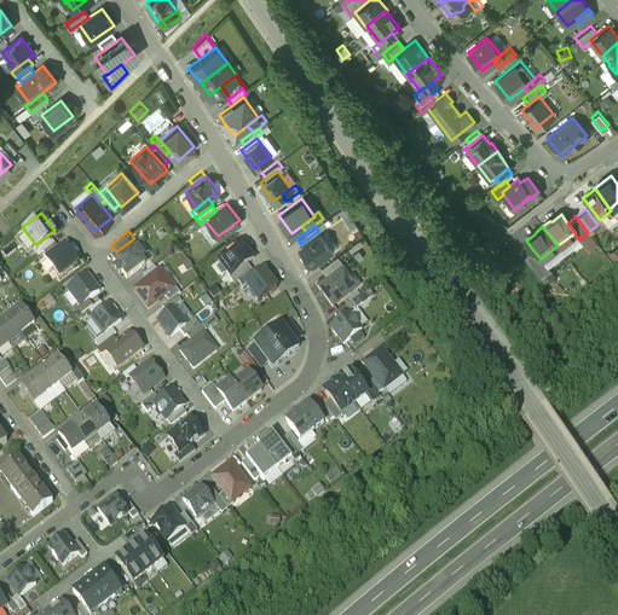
[(331,248),(318,231),(301,244),(298,247),(311,264),(331,248)]
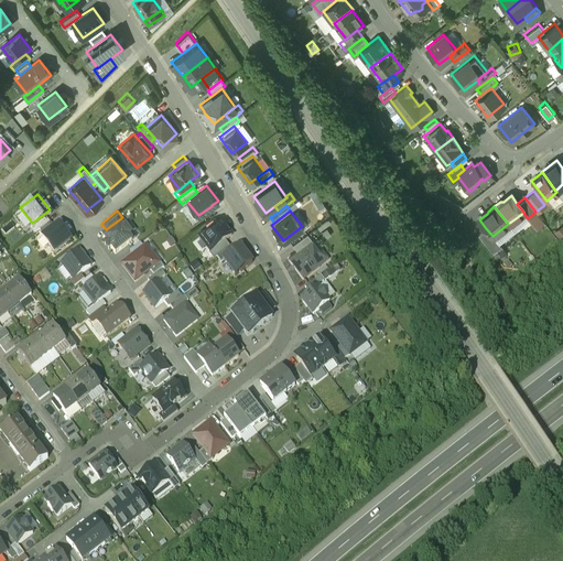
[(32,223),(28,225),(33,230),(39,226),(49,218),(44,214),(32,223)]
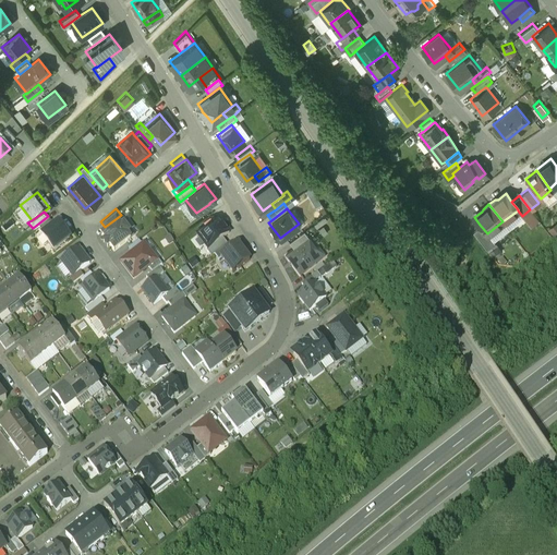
[(217,215),(196,230),(207,245),(221,234),(228,229),(217,215)]
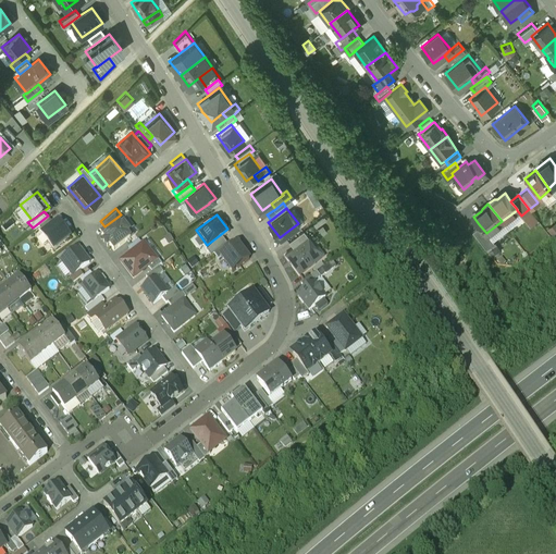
[(48,216),(38,223),(41,229),(52,221),(48,216)]
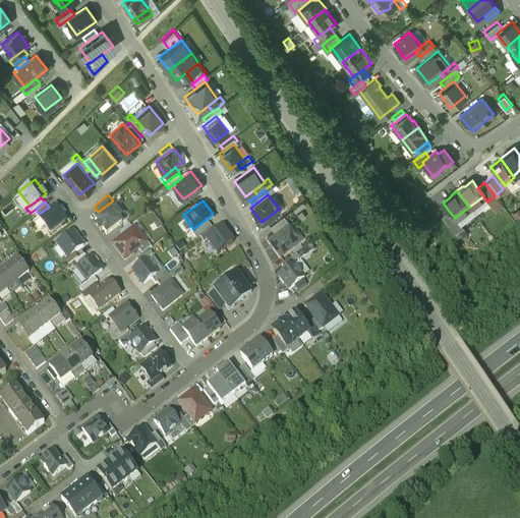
[(53,204),(49,207),(39,214),(38,215),(49,229),(64,218),(53,204)]
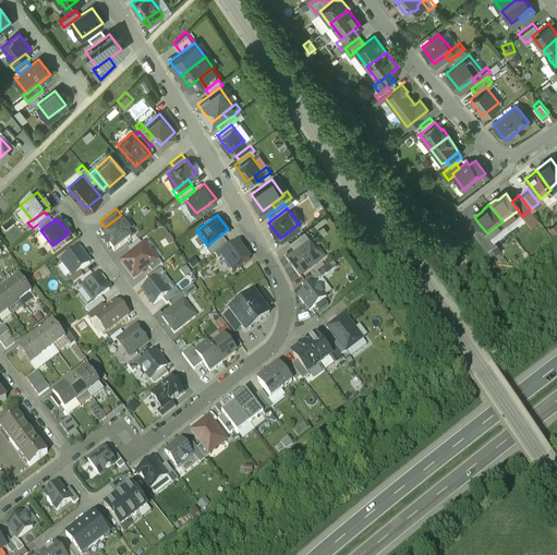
[(105,227),(100,230),(112,246),(129,234),(117,218),(105,227)]
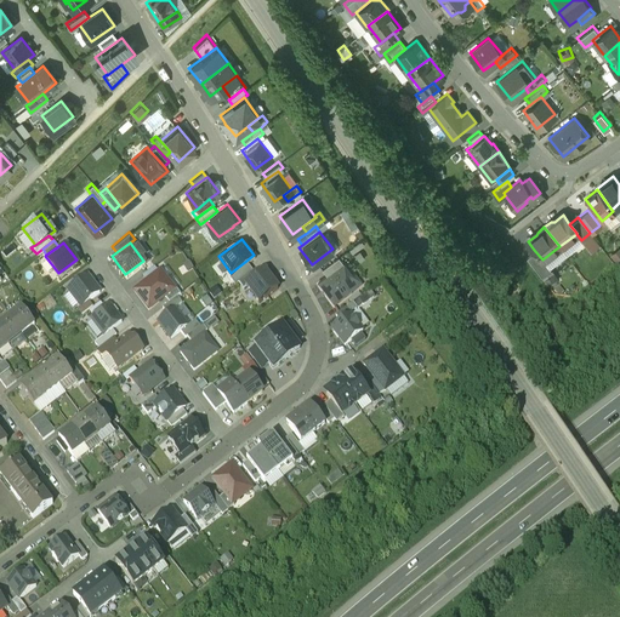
[(534,250),(525,256),(547,285),(557,278),(542,260),(534,250)]
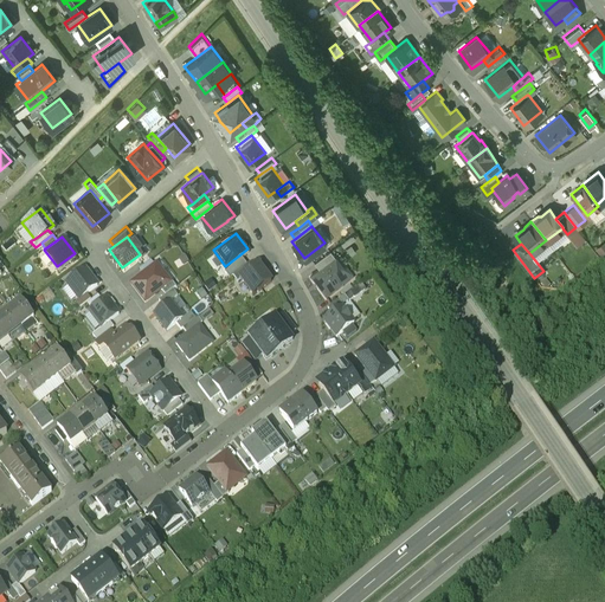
[(329,248),(314,260),(319,267),(335,254),(329,248)]
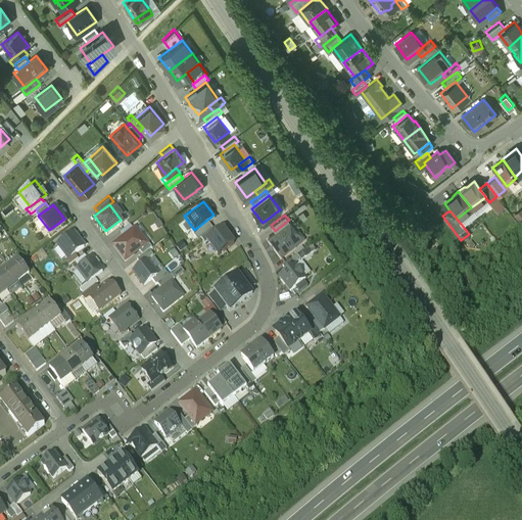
[(207,220),(194,230),(192,231),(197,237),(200,234),(211,226),(207,220)]
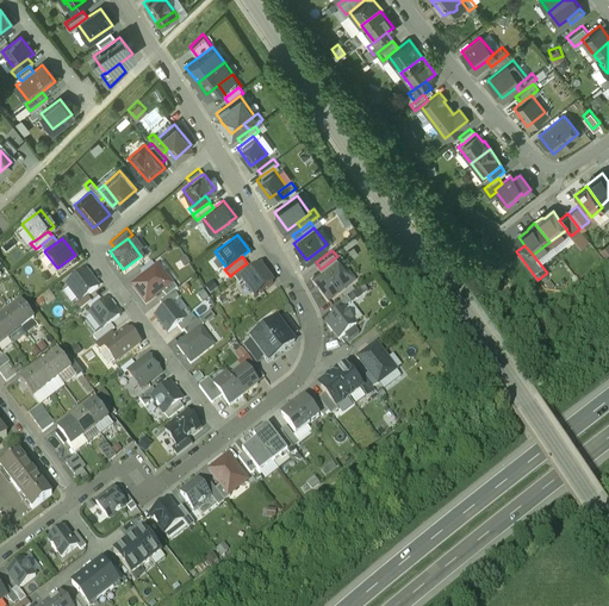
[(337,256),(321,269),(310,276),(327,298),(343,285),(339,279),(348,272),(337,256)]
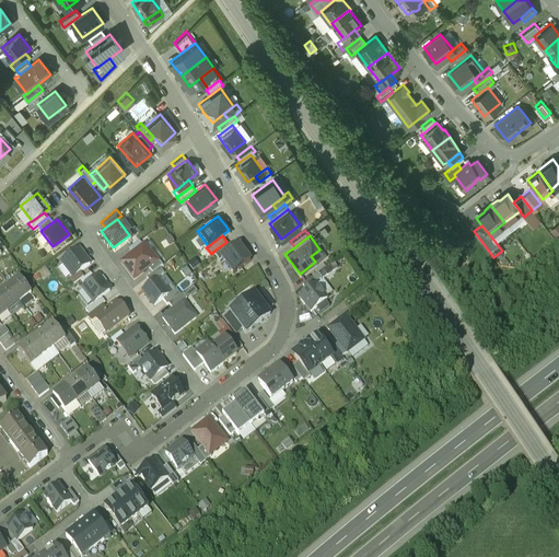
[(226,242),(214,251),(218,256),(221,254),(233,244),(230,240),(226,242)]
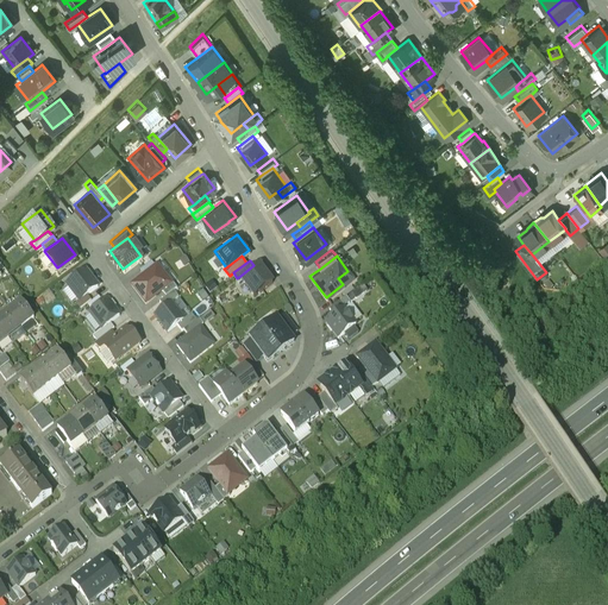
[(156,263),(131,281),(144,298),(161,287),(169,281),(156,263)]
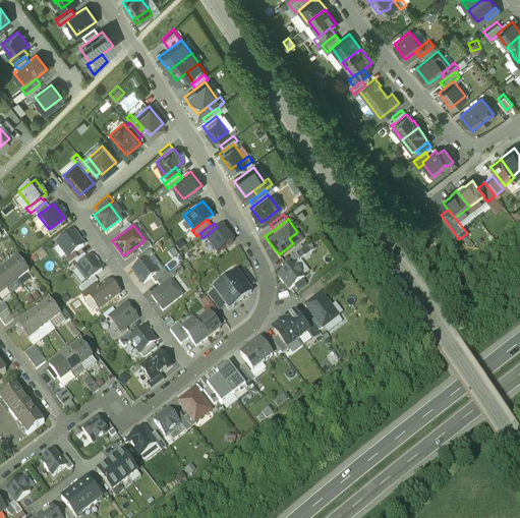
[(217,227),(206,236),(216,251),(232,239),(221,225),(217,227)]
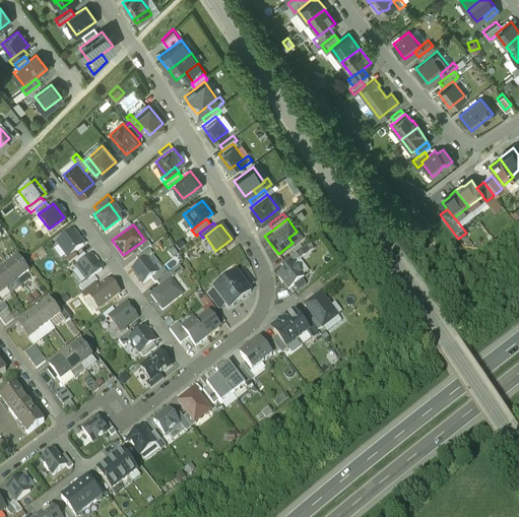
[(71,228),(56,239),(67,253),(73,249),(82,242),(71,228)]
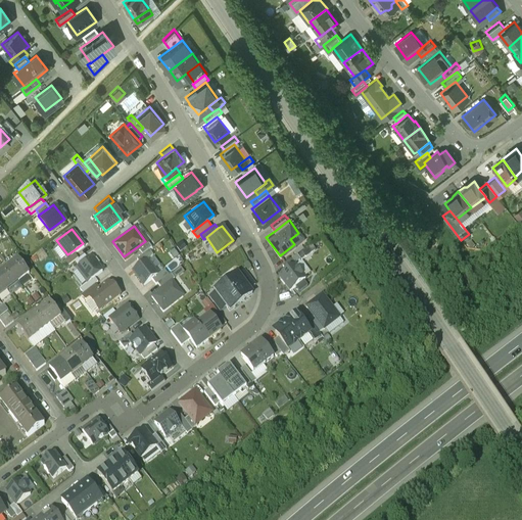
[(145,241),(138,246),(141,251),(150,244),(147,239),(145,241)]
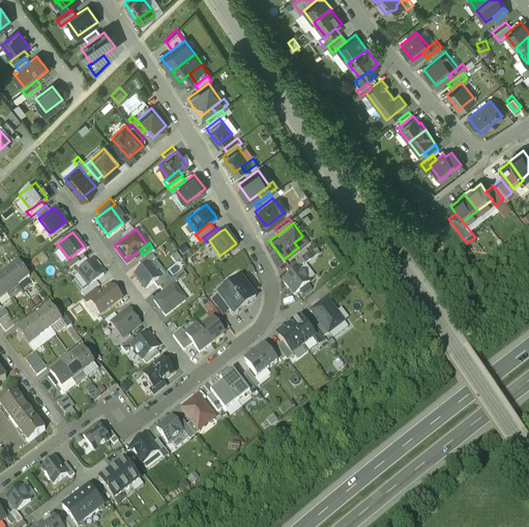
[(314,245),(302,254),(304,258),(317,250),(314,245)]
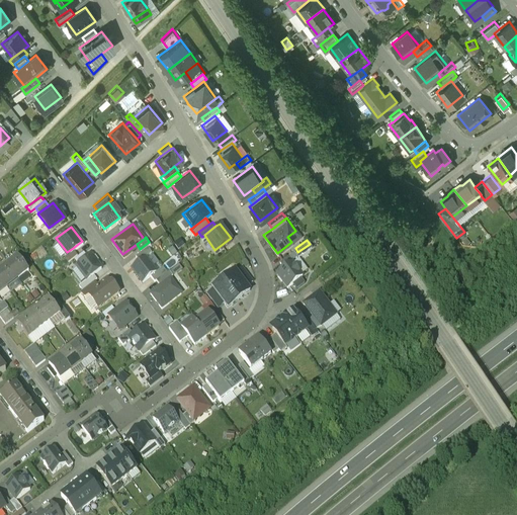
[(73,248),(67,252),(64,255),(67,259),(76,252),(73,248)]
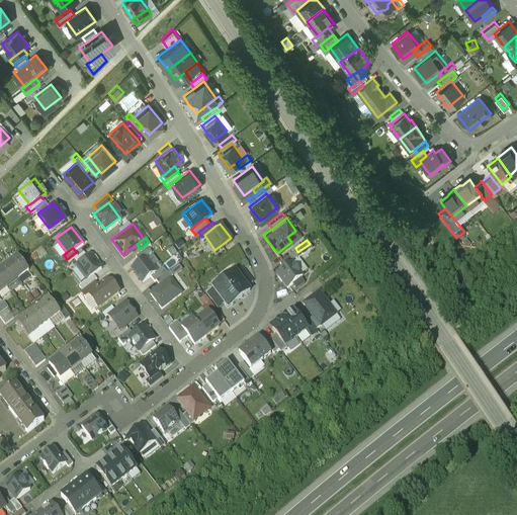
[(293,249),(278,260),(282,265),(290,259),(296,254),(293,249)]
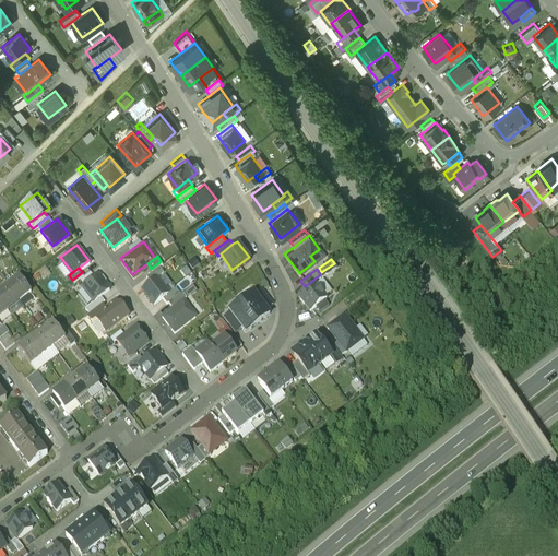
[(96,271),(81,282),(93,298),(99,293),(108,286),(96,271)]
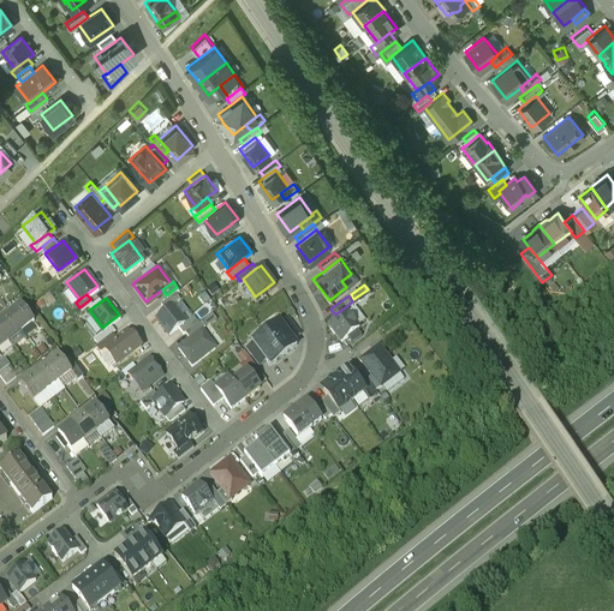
[(6,311),(19,329),(33,319),(19,301),(6,311)]
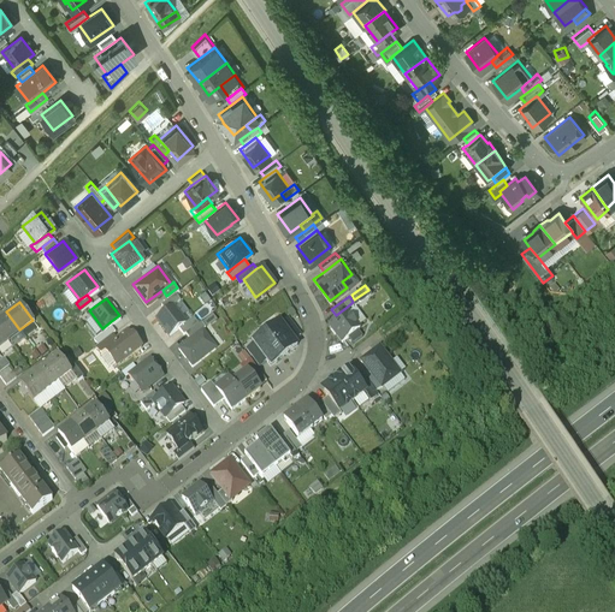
[(184,320),(171,302),(155,314),(169,332),(184,320)]
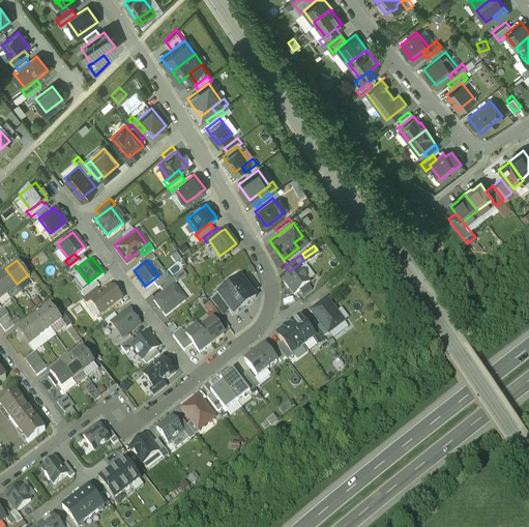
[(297,265),(289,271),(283,275),(293,291),(309,280),(297,265)]
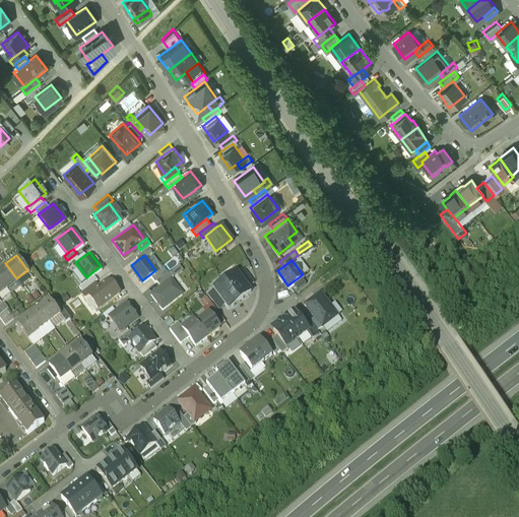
[(0,277),(6,285),(16,278),(5,263),(0,267),(0,277)]
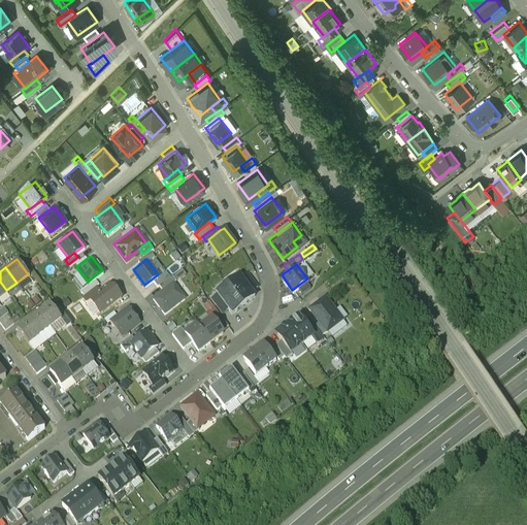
[(245,269),(239,273),(251,289),(257,284),(245,269)]
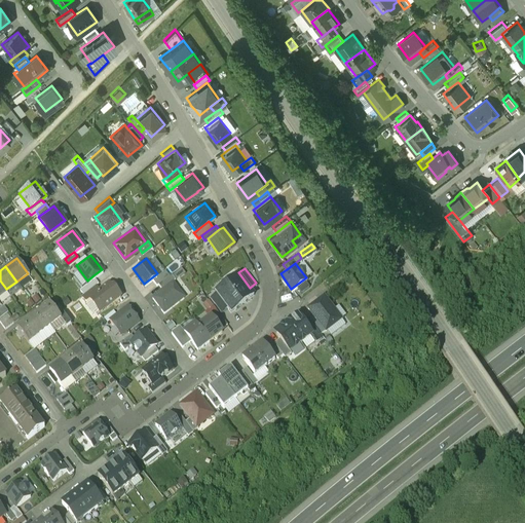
[(171,271),(157,282),(161,287),(172,278),(175,276),(171,271)]
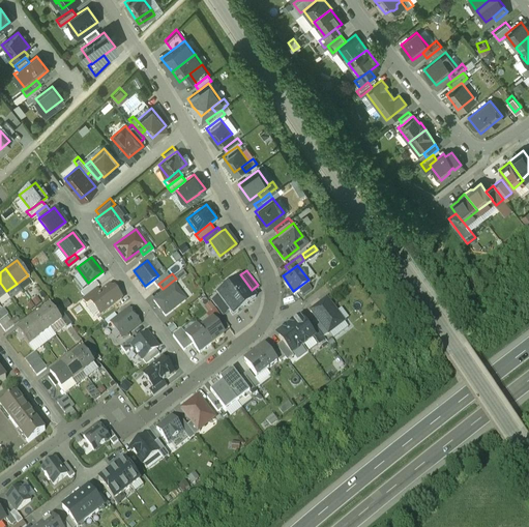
[(239,274),(228,283),(243,302),(255,294),(252,290),(240,274),(239,274)]
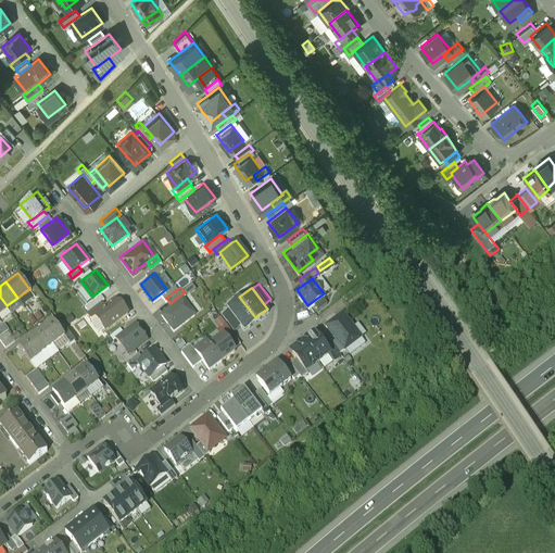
[(99,291),(92,297),(84,303),(87,308),(100,299),(103,297),(99,291)]
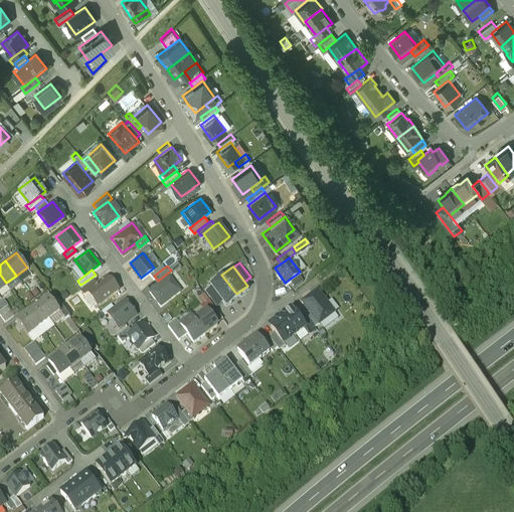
[(168,273),(158,281),(148,288),(160,303),(179,288),(168,273)]
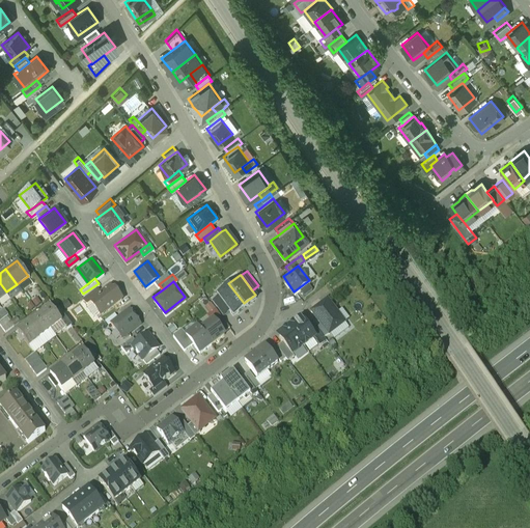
[(109,283),(99,290),(89,298),(90,299),(98,309),(104,305),(105,307),(121,296),(115,288),(113,289),(109,283)]
